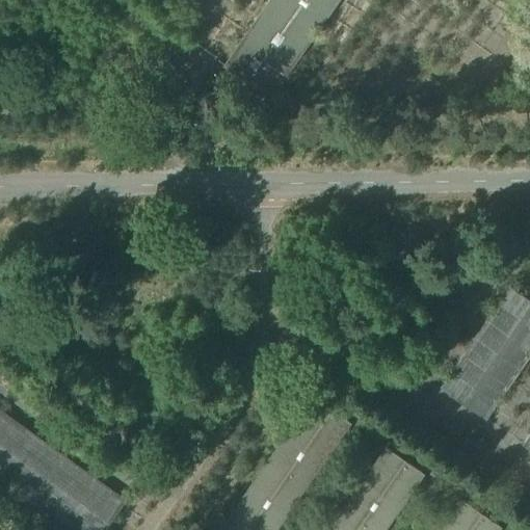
[(275,99),(342,0),(272,0),(228,68),(275,99)]
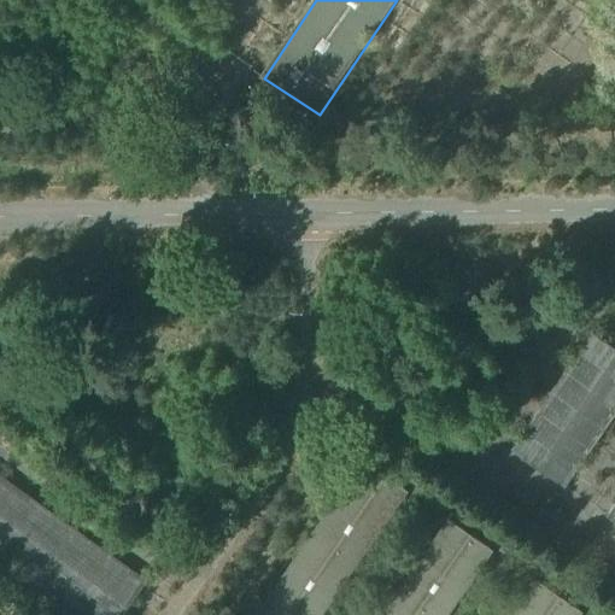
[(513,452),(567,487),(614,414),(614,345),(592,331),(513,452)]
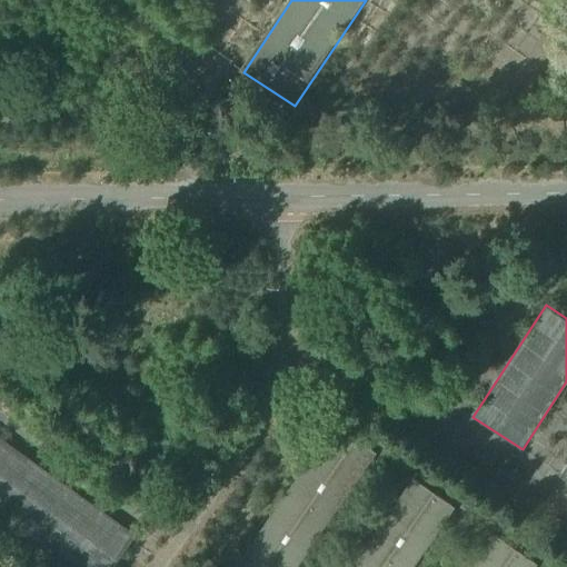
[(336,426),(237,566),(296,566),(376,454),(336,426)]
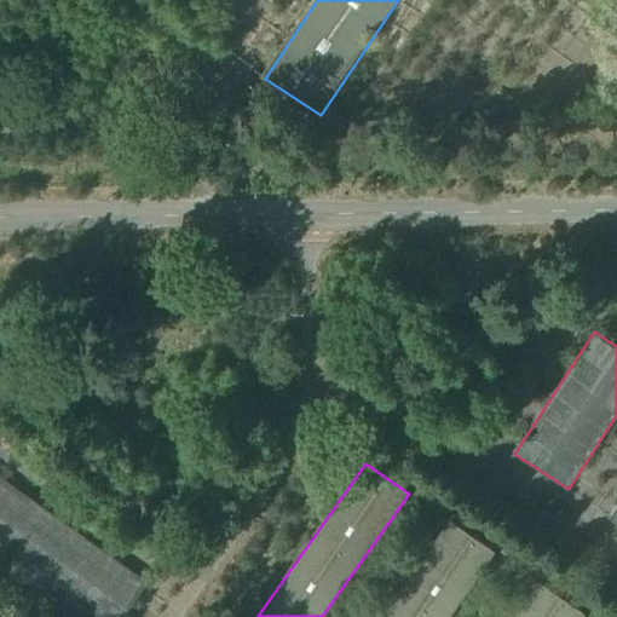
[(124,616),(148,584),(0,478),(0,555),(85,616),(124,616)]
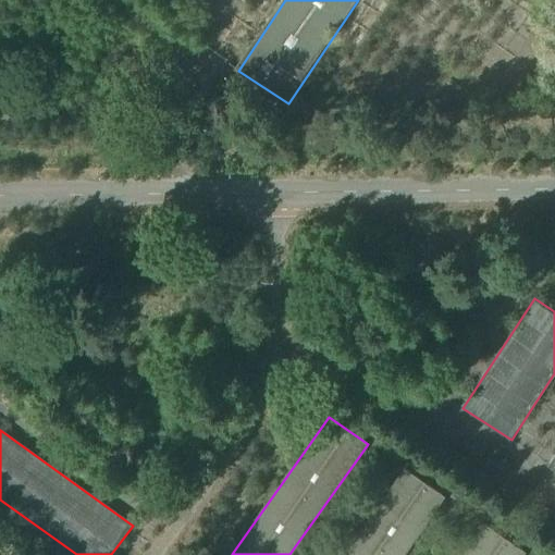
[(406,470),(346,554),(403,554),(444,497),(406,470)]
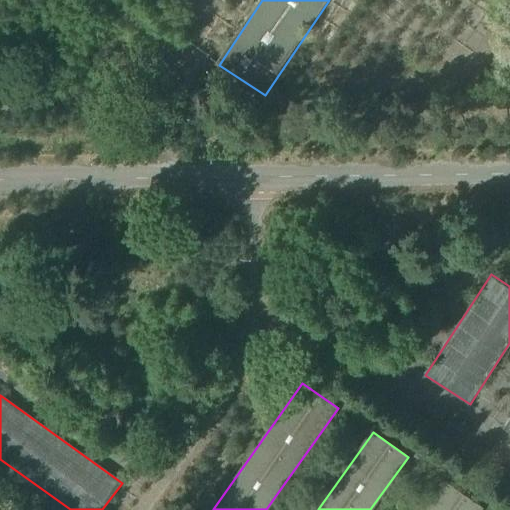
[(447,483),(428,509),(480,509),(482,507),(447,483)]
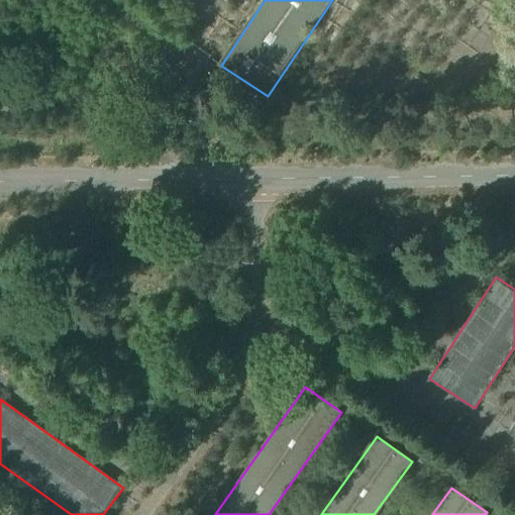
All buildings are outlined.
